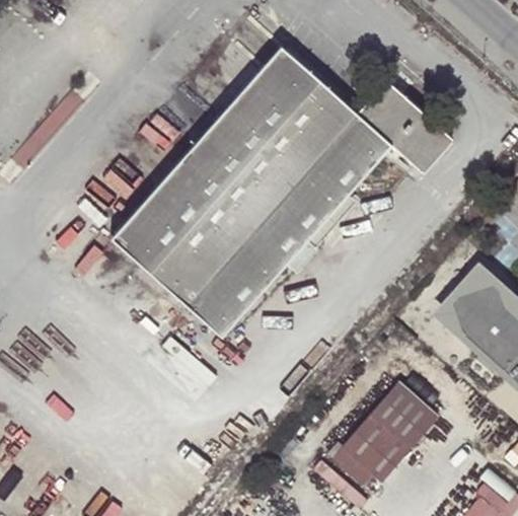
[(111,238),(221,336),(285,265),(347,196),(392,145),(422,171),(452,138),(386,78),(355,113),(281,47),(111,238)]
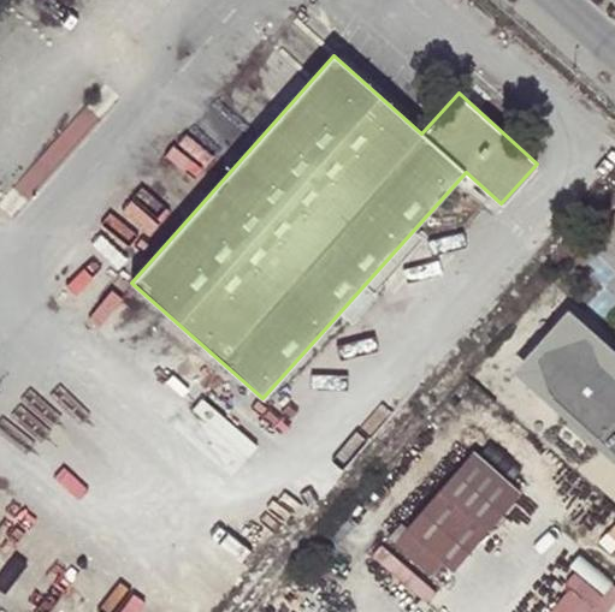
[(424,243),(412,232),(338,314),(350,325),(424,243)]
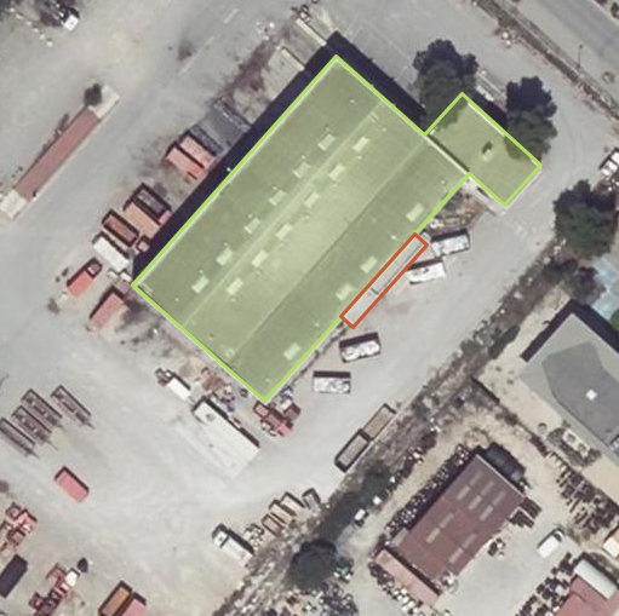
[(618,372),(611,364),(601,334),(544,352),(557,397),(606,442),(605,443),(618,455),(618,372)]
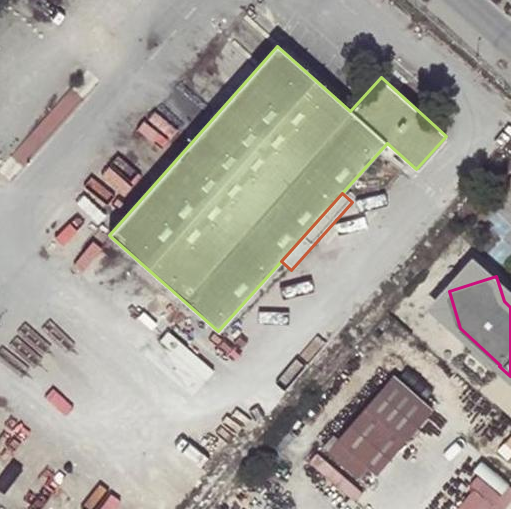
[(369,470),(377,477),(435,409),(396,376),(338,444),(333,439),(324,450),(360,481),(369,470)]
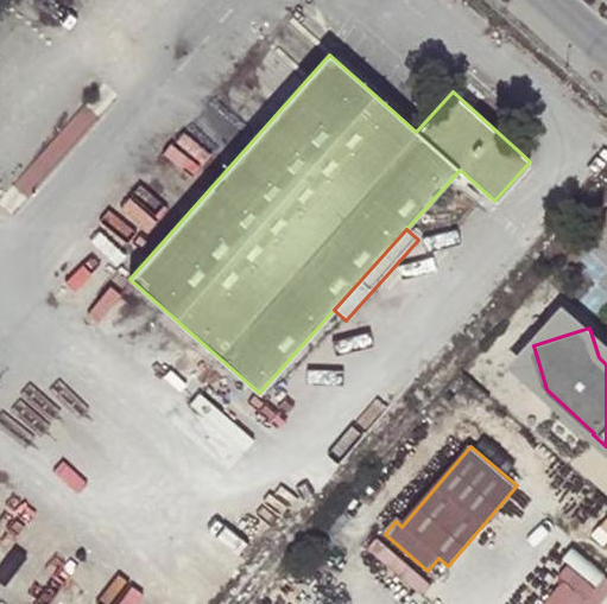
[(606,603),(606,568),(587,554),(547,603),(606,603)]
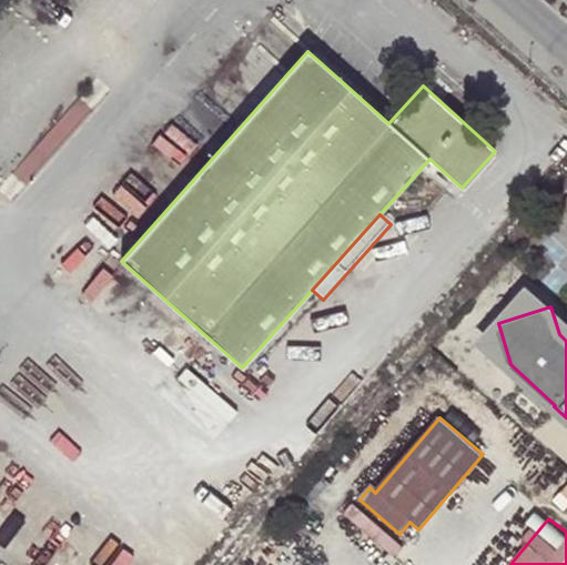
[(409,522),(400,534),(408,542),(418,530),(409,522)]
